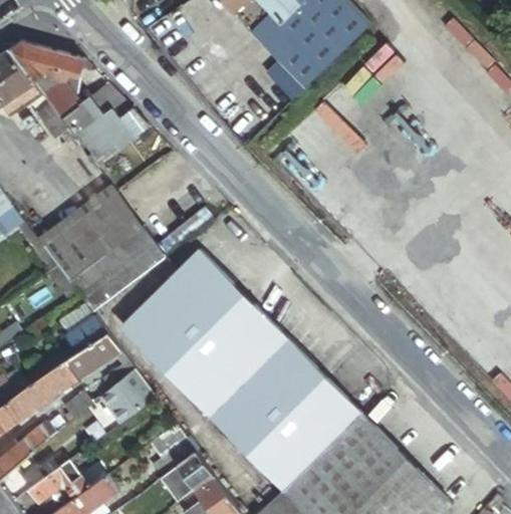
[(273,16),(257,0),(220,0),(255,34),(273,16)]
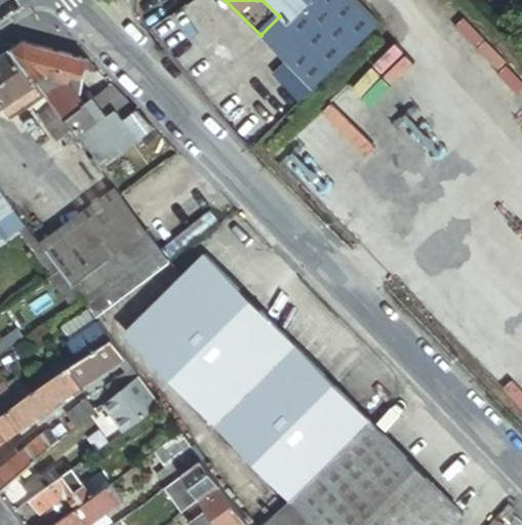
[(350,39),(310,0),(263,0),(279,16),(323,59),(317,67),(321,71),(351,41),(350,39)]
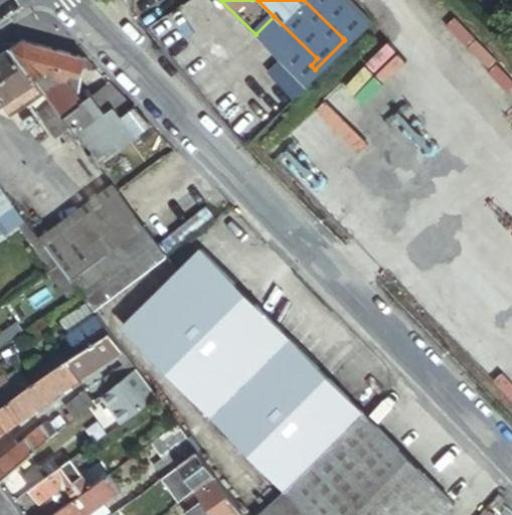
[(304,0),(343,38),(364,16),(348,0),(304,0)]
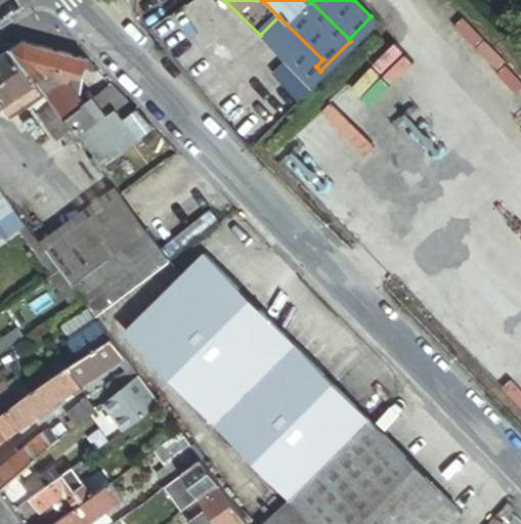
[(260,35),(286,60),(304,79),(316,67),(322,59),(278,16),(260,35)]
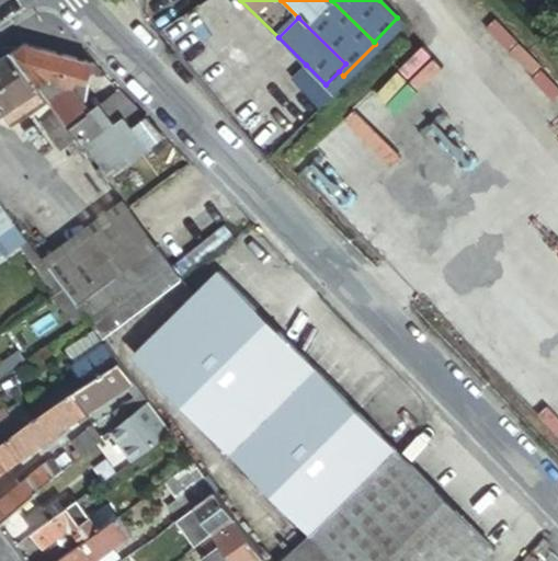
[(375,44),(380,48),(403,24),(397,18),(374,42),(375,44)]
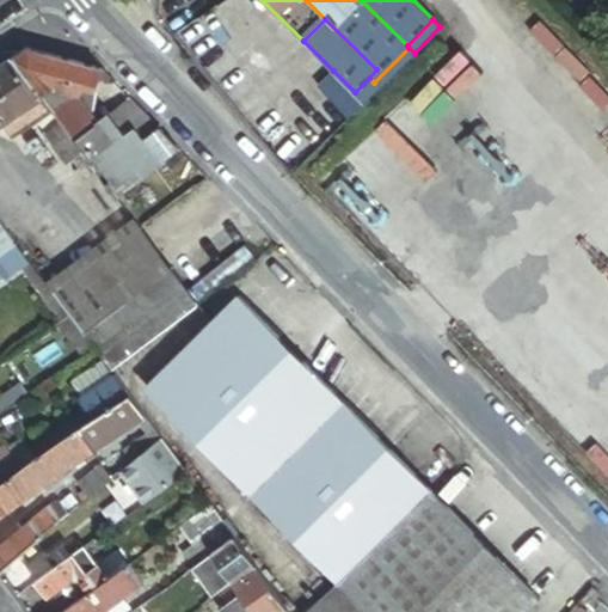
[(379,87),(415,53),(409,48),(374,83),(379,87)]
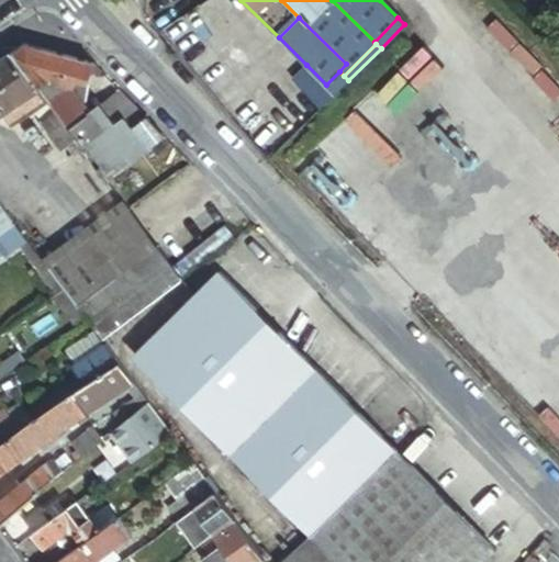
[(25,46),(11,55),(32,81),(45,71),(76,80),(87,82),(91,64),(25,46)]
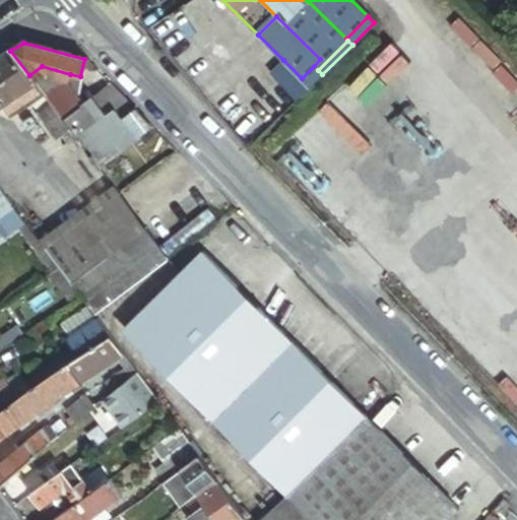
[(29,75),(10,51),(0,57),(0,106),(3,105),(35,82),(29,75)]
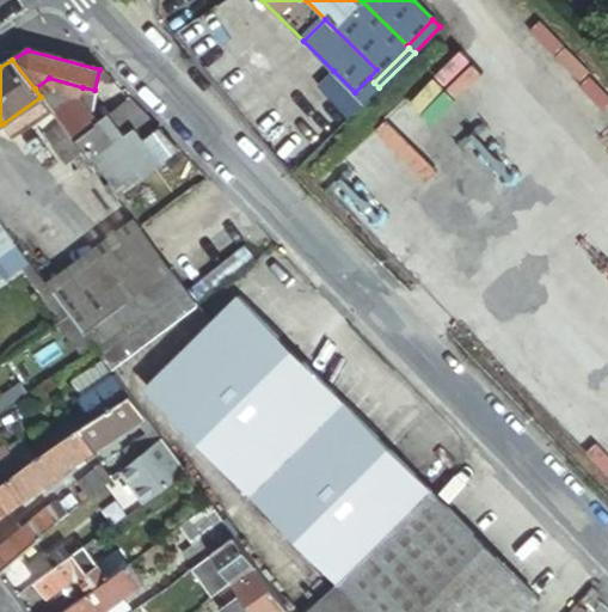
[(339,108),(355,92),(333,71),(318,86),(339,108)]
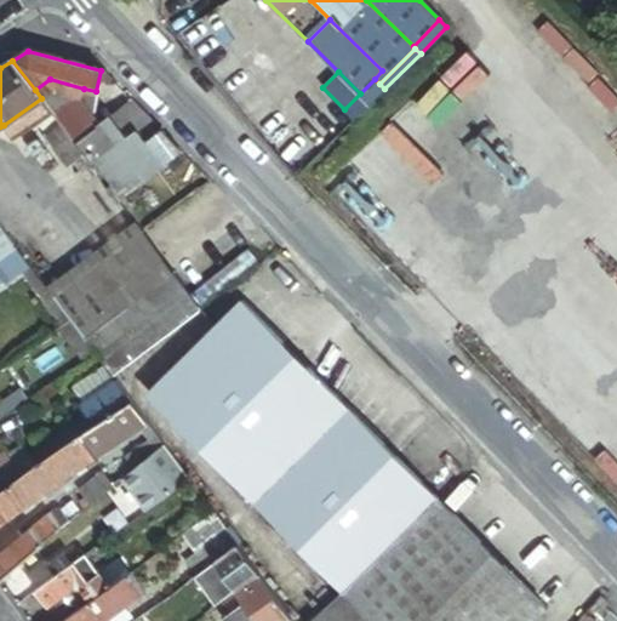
[(50,79),(35,90),(41,98),(50,112),(69,100),(80,100),(84,89),(50,79)]
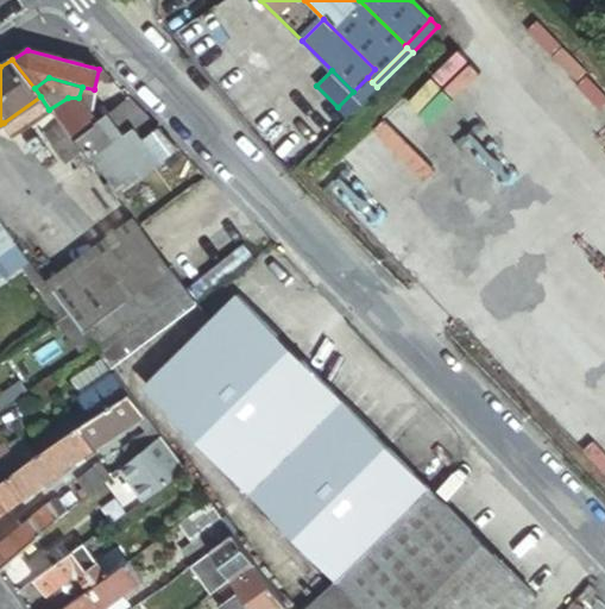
[(338,107),(347,117),(364,101),(358,96),(372,82),(367,77),(353,92),(338,107)]
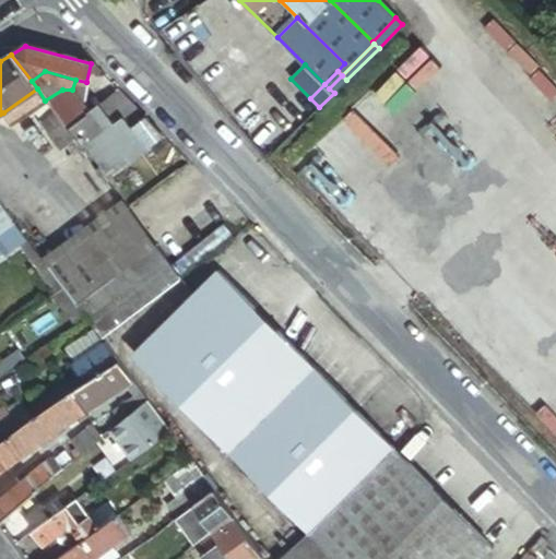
[(329,88),(334,93),(346,80),(342,75),(329,88)]
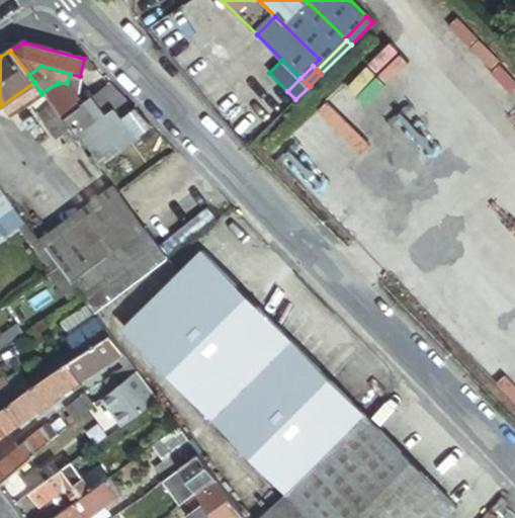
[(41,93),(34,82),(3,104),(10,113),(29,100),(39,113),(52,104),(41,93)]
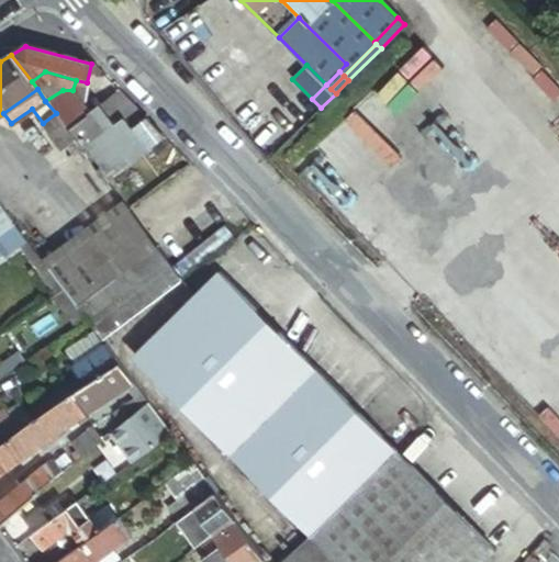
[(84,150),(105,133),(90,113),(73,90),(63,90),(45,101),(56,113),(76,141),(84,150)]
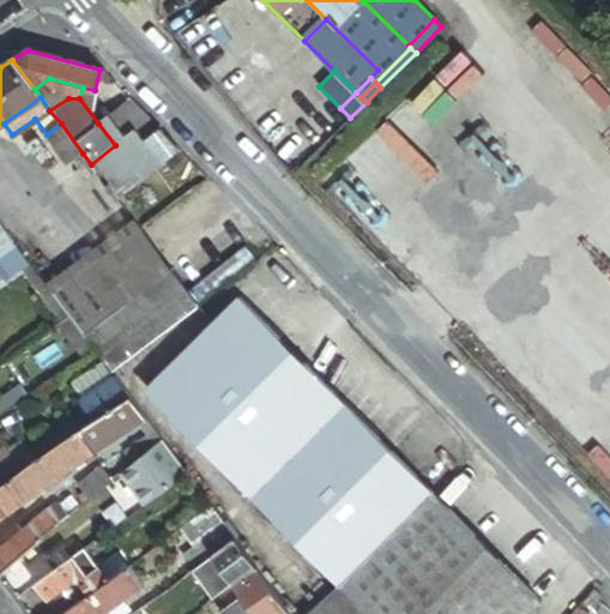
[(149,121),(130,100),(98,124),(115,145),(134,132),(149,121)]
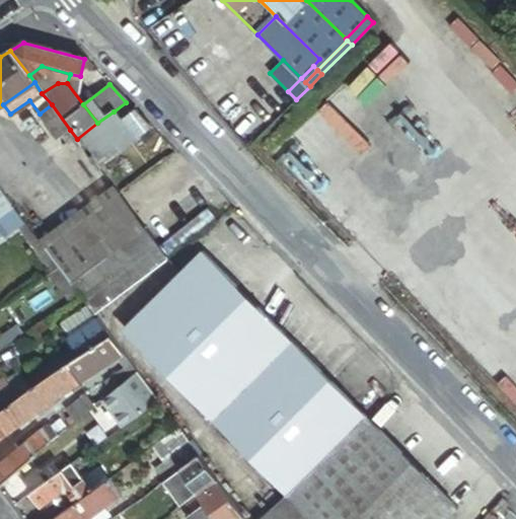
[(70,130),(52,104),(40,114),(58,138),(61,136),(70,130)]
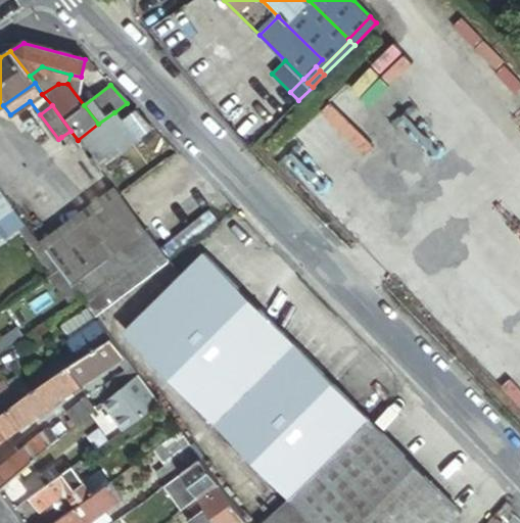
[(114,112),(98,124),(78,140),(81,144),(102,172),(155,132),(135,111),(122,122),(114,112)]
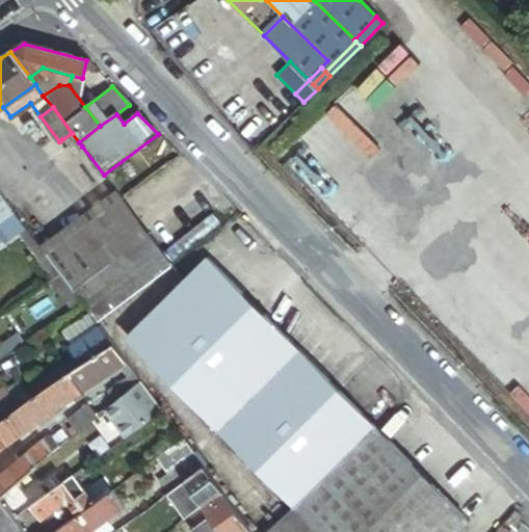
[(72,133),(62,139),(73,154),(82,147),(72,133)]
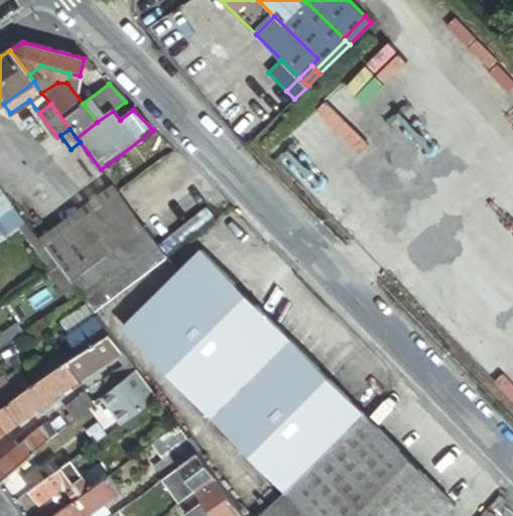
[(0,216),(12,207),(0,188),(0,216)]
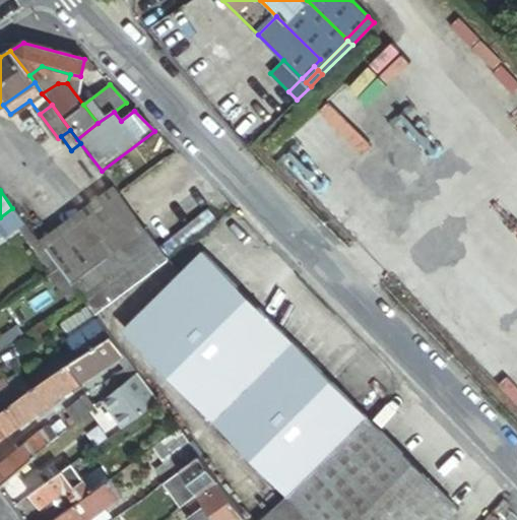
[(145,229),(120,195),(46,251),(58,267),(71,284),(145,229)]
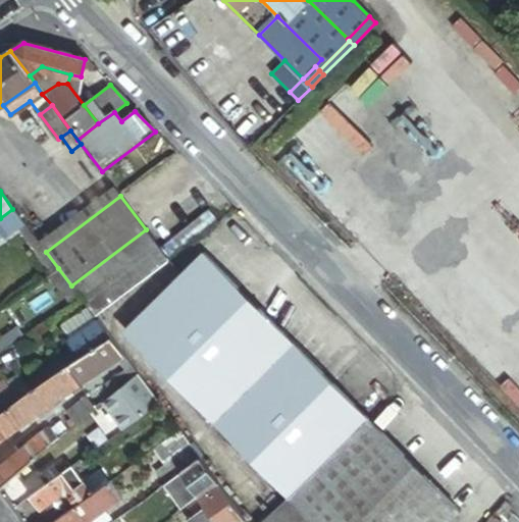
[(0,237),(6,236),(15,228),(23,222),(12,209),(0,218),(0,237)]
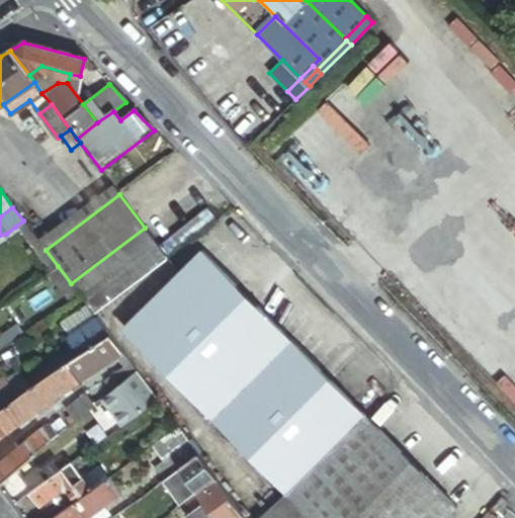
[(23,221),(15,227),(36,254),(45,248),(23,221)]
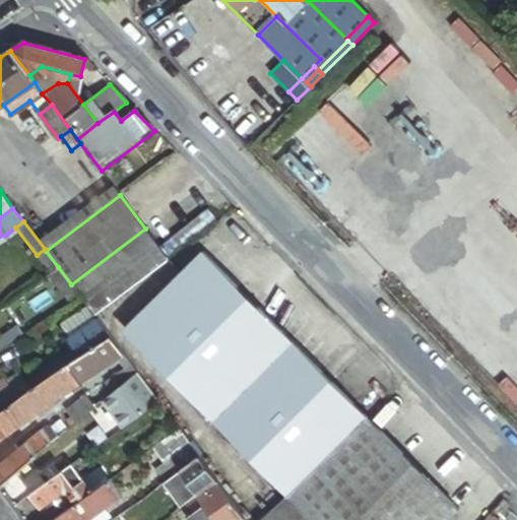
[(167,257),(145,229),(71,284),(92,313),(167,257)]
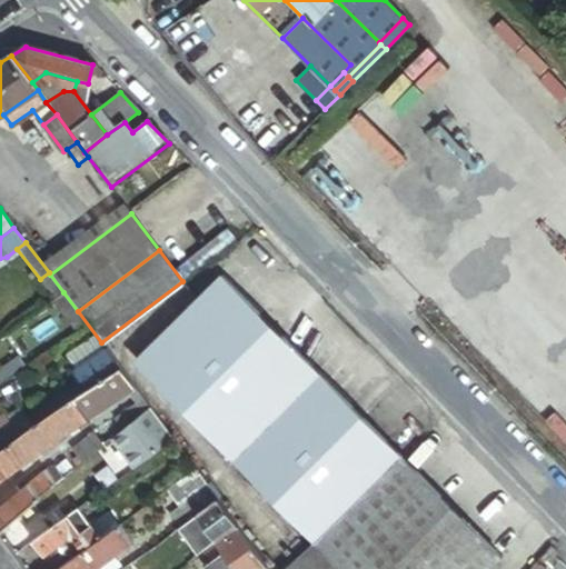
[(50,275),(49,272),(40,279),(50,293),(55,299),(63,292),(50,275)]
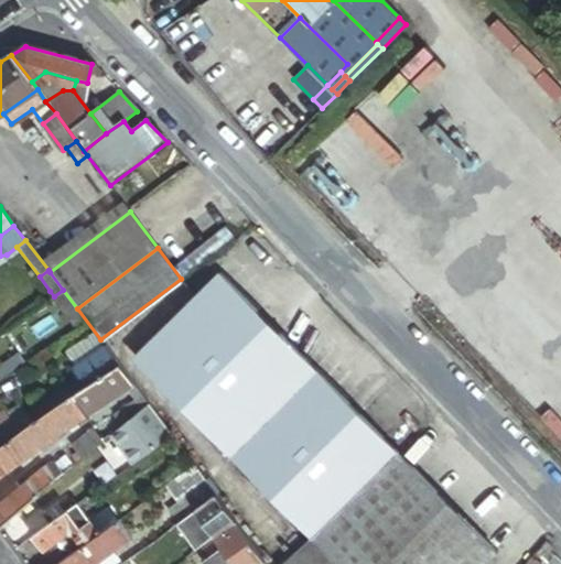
[(229,453),(313,369),(216,272),(131,356),(229,453)]
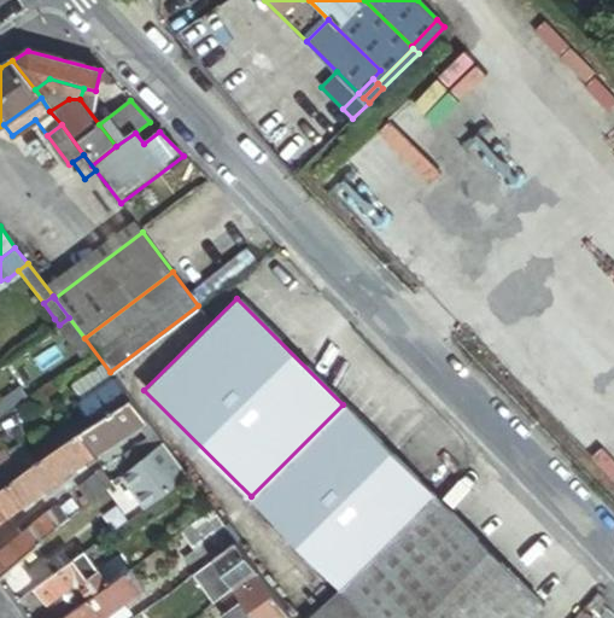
[(40,330),(44,334),(59,325),(54,319),(40,330)]
